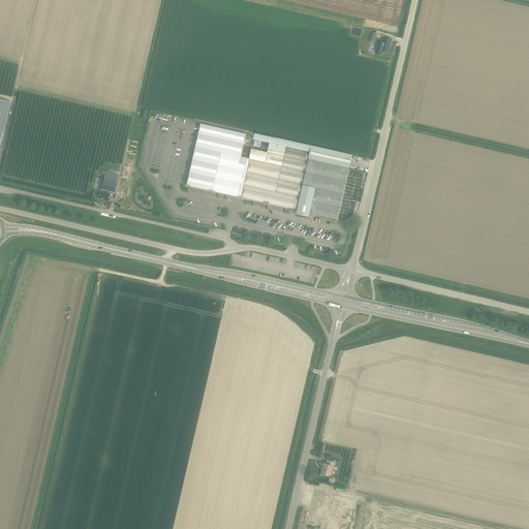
[(378,40),(375,53),(382,55),(383,51),(387,52),(391,39),(384,37),(383,41),(378,40)]
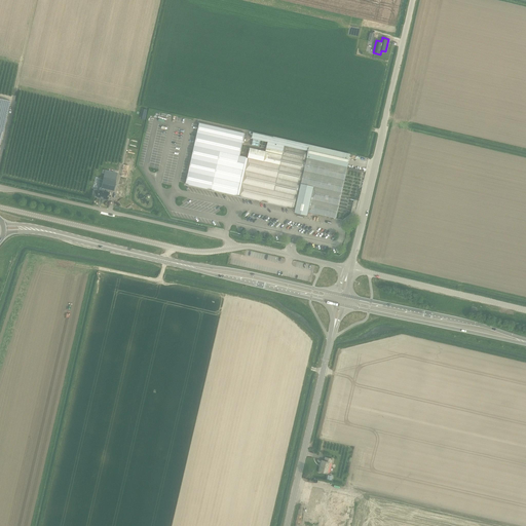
[(0,144),(0,145),(10,102),(0,99),(0,144)]
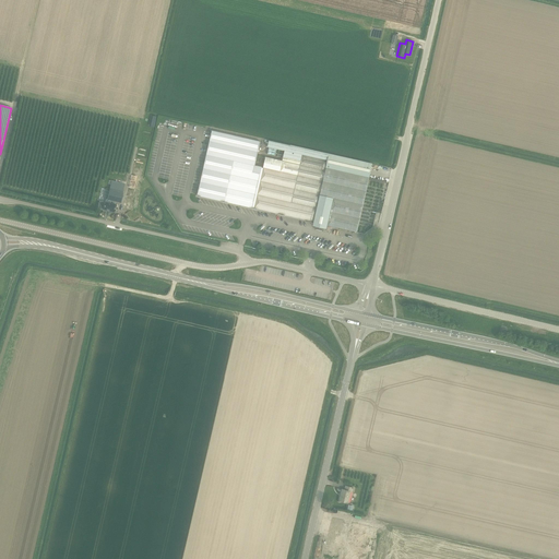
[(200,183),(198,195),(240,205),(253,209),(254,209),(273,213),(310,222),(316,223),(324,225),(343,229),(353,232),(357,233),(369,177),(370,175),(370,173),(371,168),(372,166),(372,164),(363,162),(269,141),(268,146),(285,151),(283,161),(265,157),(263,168),(262,168),(262,167),(256,165),(260,142),(212,131),(212,133),(209,146),(200,183)]
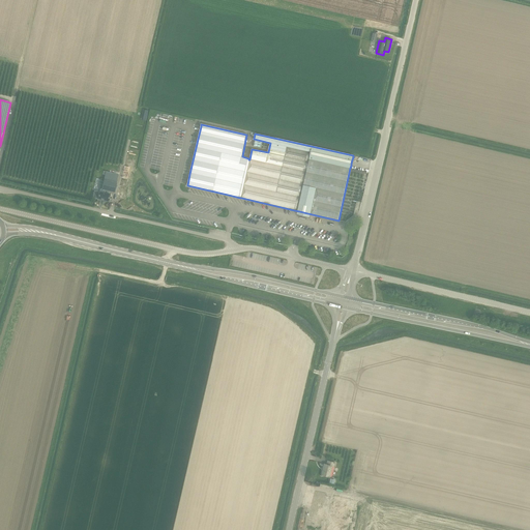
[(104,180),(101,188),(100,188),(99,192),(94,190),(93,198),(108,201),(110,194),(105,193),(105,190),(115,193),(119,175),(110,173),(106,172),(104,180)]
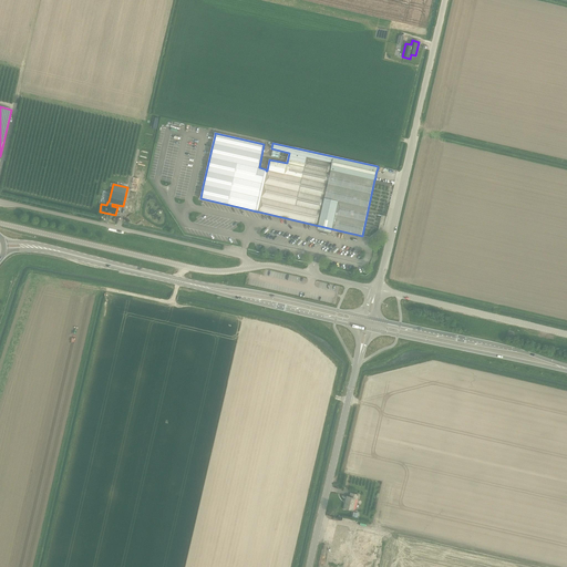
[(358,498),(358,495),(351,494),(350,497),(347,496),(344,508),(353,511),(356,498),(358,498)]
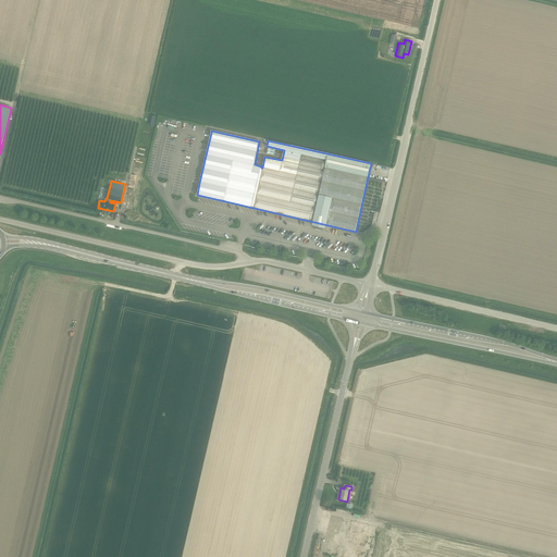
[(326,551),(325,556),(341,556),(343,549),(334,547),(333,552),(326,551)]
